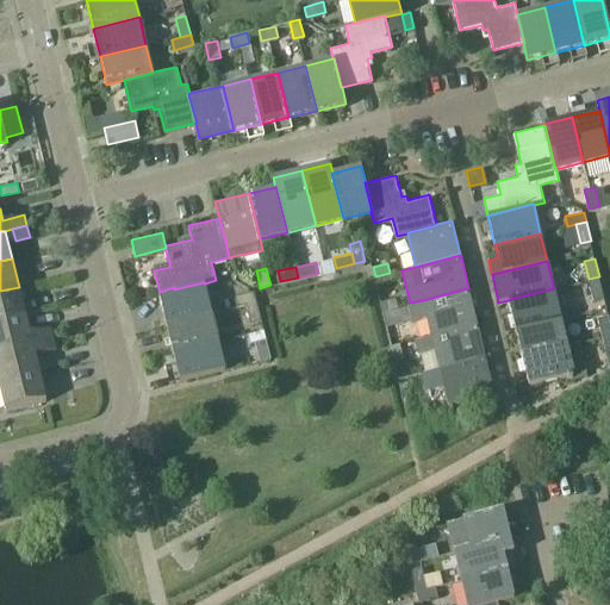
[(604,297),(599,276),(589,279),(593,299),(604,297)]
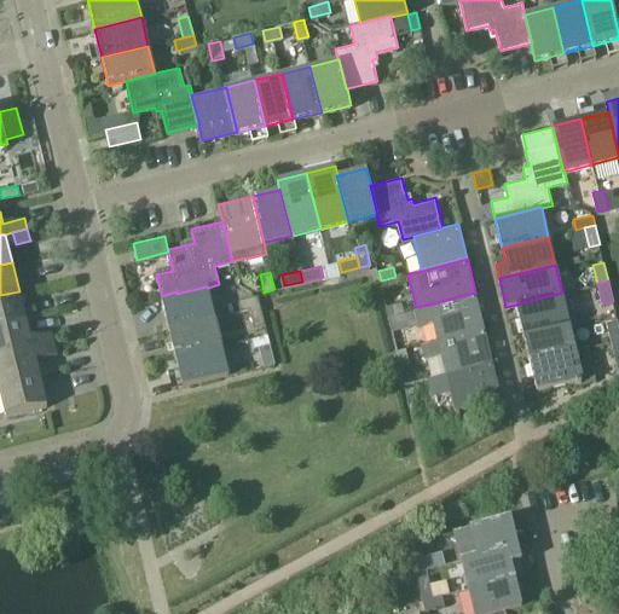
[(160,296),(168,326),(214,316),(208,288),(207,287),(177,294),(177,291),(162,296),(160,296)]
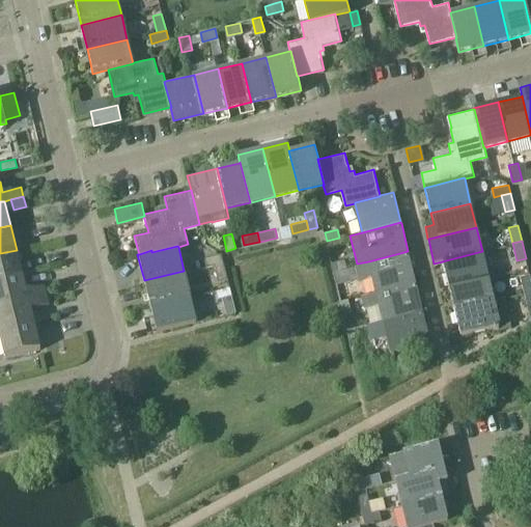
[(0,253),(0,279),(23,274),(17,250),(0,253)]
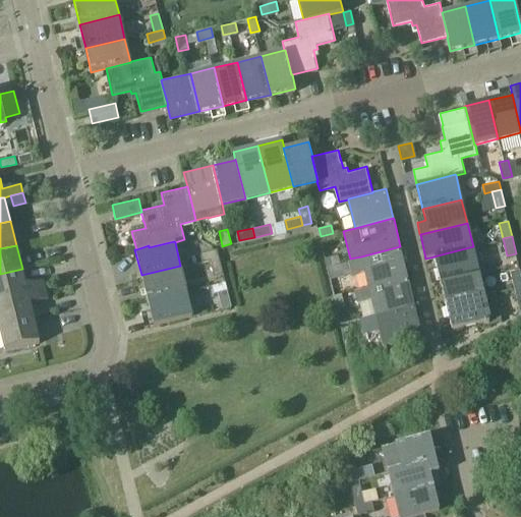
[(400,247),(400,246),(361,256),(350,259),(350,260),(349,260),(352,273),(365,270),(368,285),(407,275),(400,247)]
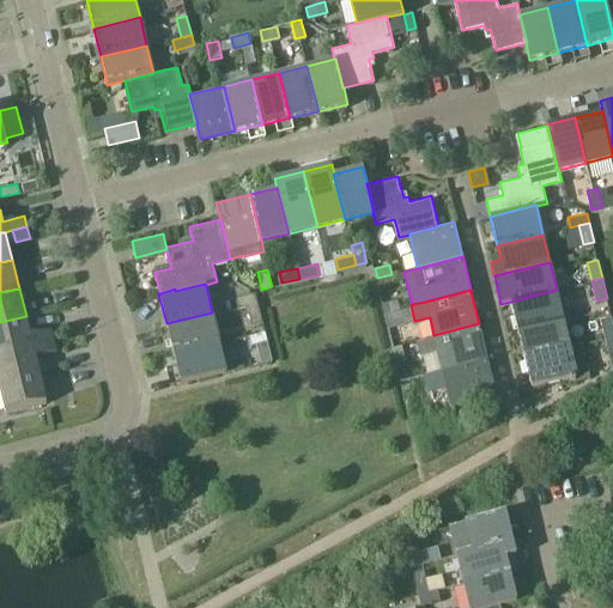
[(517,329),(563,318),(557,290),(510,302),(511,302),(517,329)]
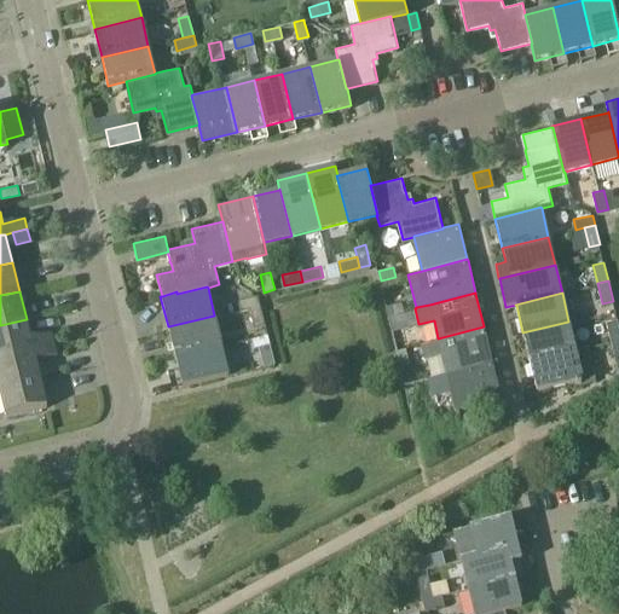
[(241,310),(250,307),(260,305),(258,294),(238,299),(241,310)]
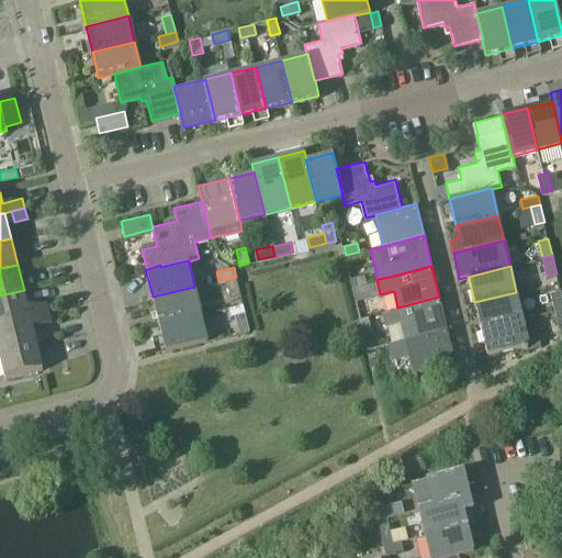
[(364,274),(350,277),(352,286),(367,282),(364,274)]
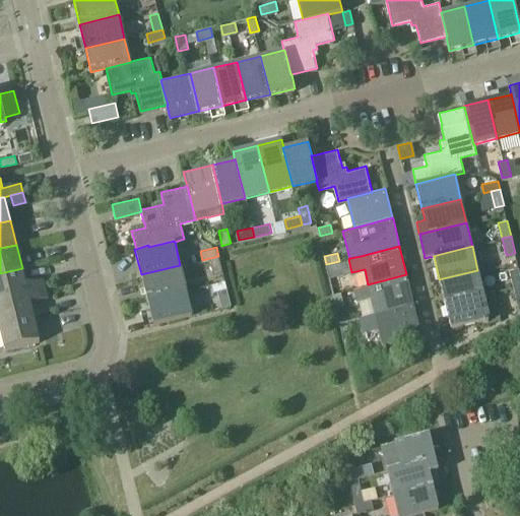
[(222,271),(218,256),(210,258),(213,273),(222,271)]
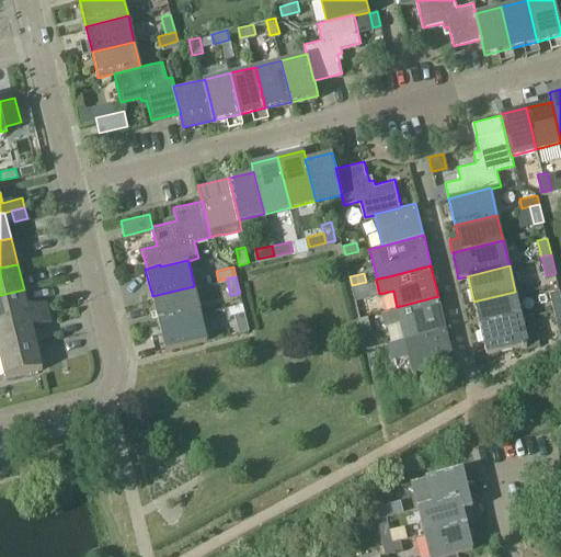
[(195,287),(194,286),(152,296),(158,322),(201,313),(195,287)]
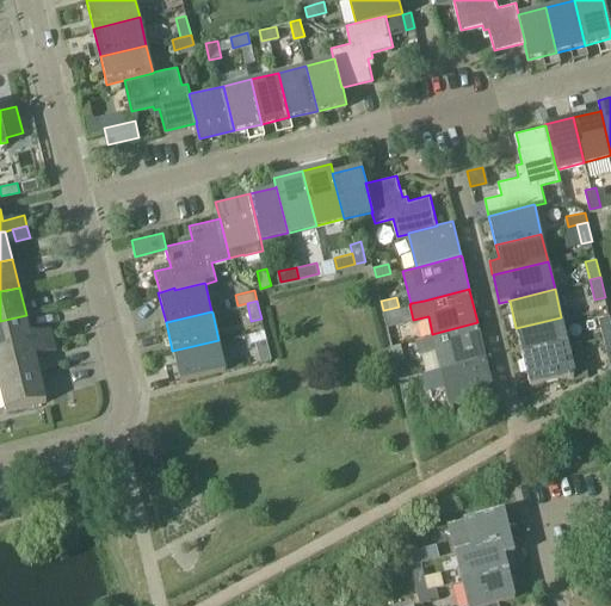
[(598,317),(603,335),(610,333),(610,323),(609,314),(598,317)]
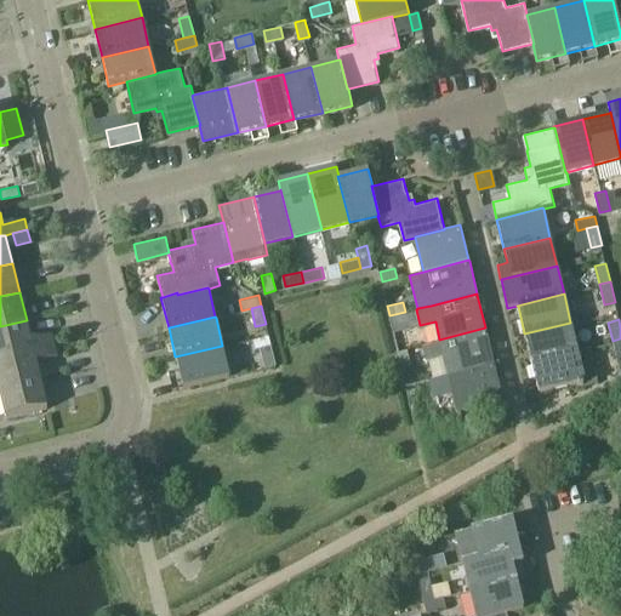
[(27,320),(0,326),(0,355),(33,348),(27,320)]
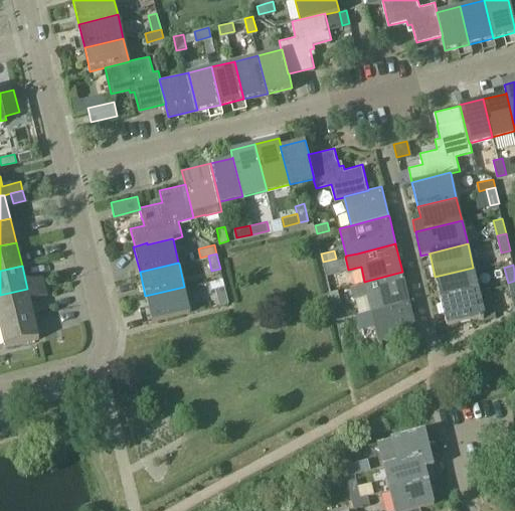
[(473,268),(435,277),(441,300),(479,291),(473,268)]
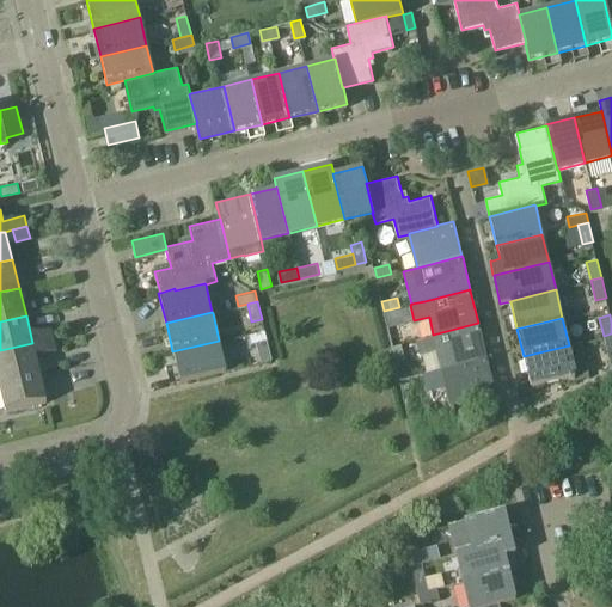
[(436,349),(441,367),(487,356),(478,323),(433,335),(416,338),(420,354),(436,349)]
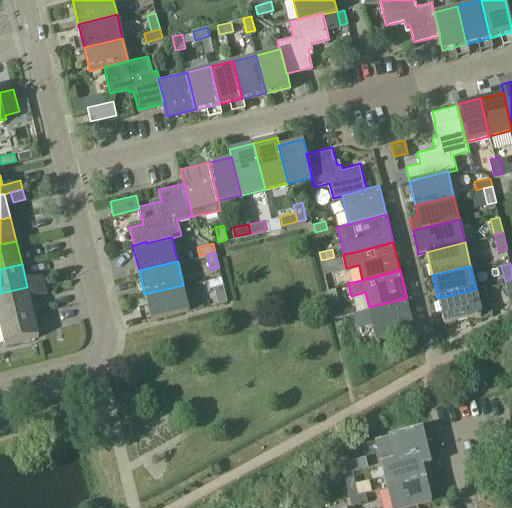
[(43,274),(31,276),(33,286),(45,283),(43,274)]
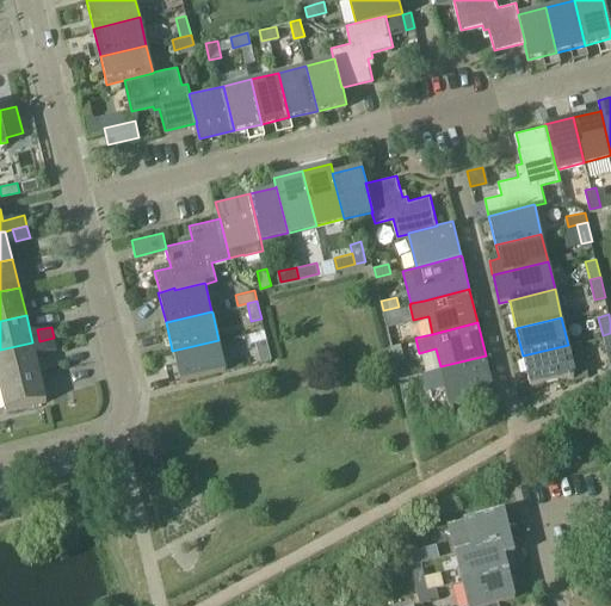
[(264,328),(248,332),(251,341),(255,340),(266,338),(264,328)]
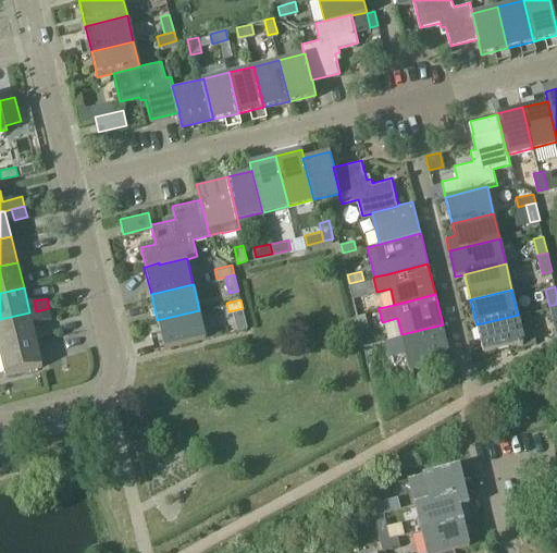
[(49,308),(36,311),(38,321),(51,318),(49,308)]
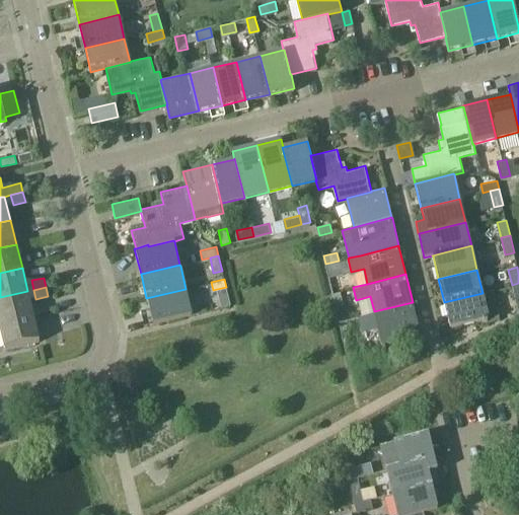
[(217,289),(221,305),(230,303),(226,287),(217,289)]
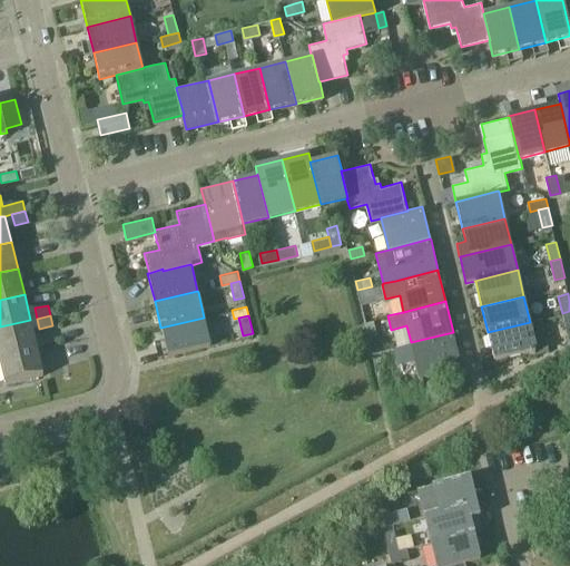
[(204,318),(160,328),(167,354),(210,344),(204,318)]
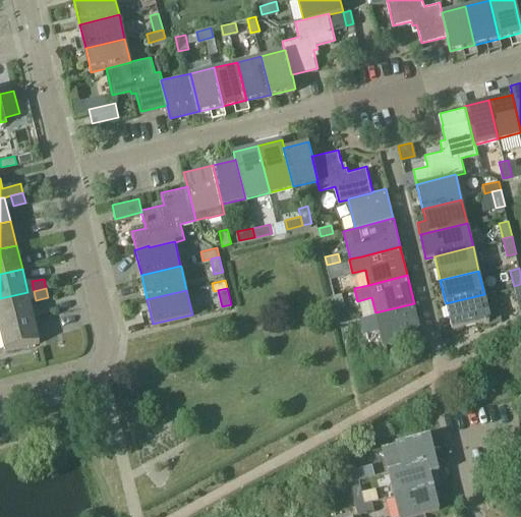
[(27,292),(0,298),(0,324),(34,316),(27,292)]
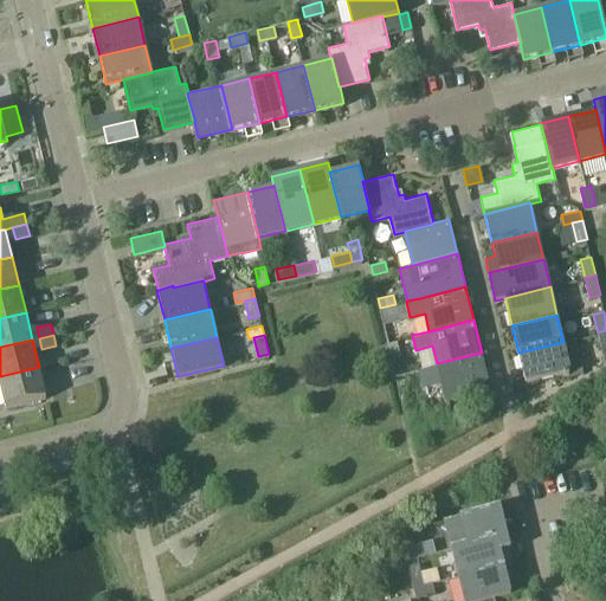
[(392,357),(401,355),(398,340),(388,342),(392,357)]
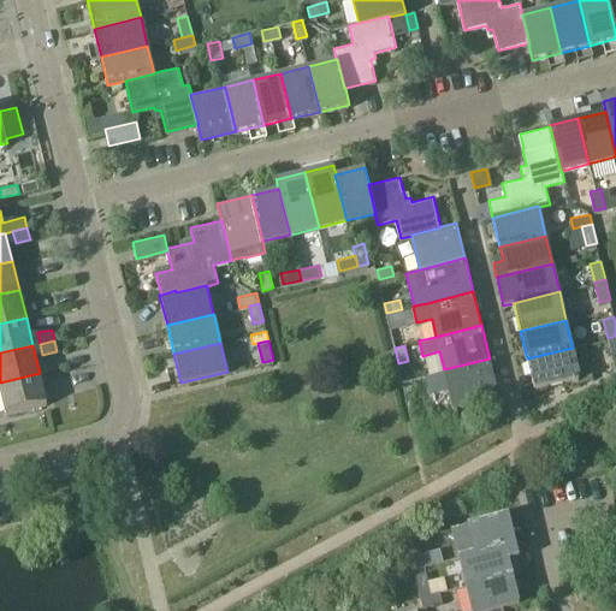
[(573,348),(527,359),(534,389),(592,374),(585,345),(573,348)]
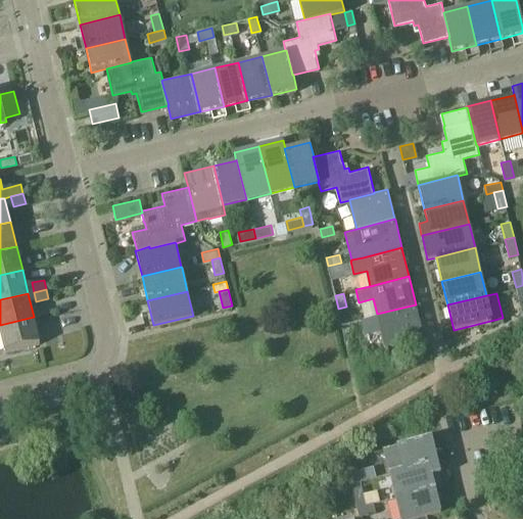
[(377,314),(361,318),(364,333),(381,329),(384,344),(423,335),(416,305),(416,304),(377,314)]
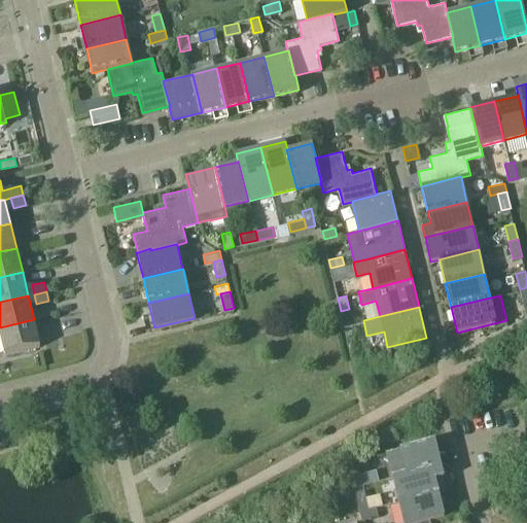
[(34,319),(0,327),(0,330),(5,353),(40,344),(35,320),(34,319)]
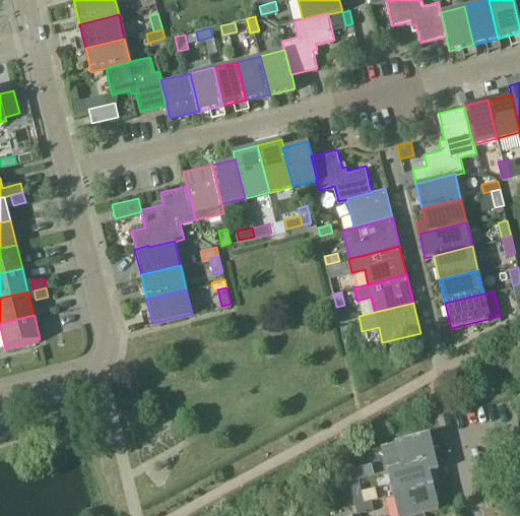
[(382,444),(388,469),(427,459),(420,435),(382,444)]
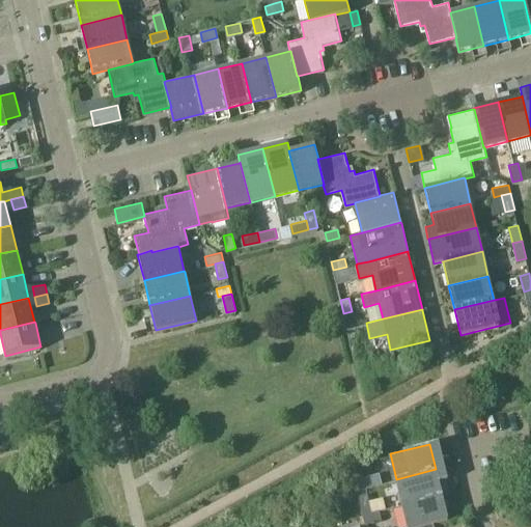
[(363,476),(360,462),(351,464),(354,478),(363,476)]
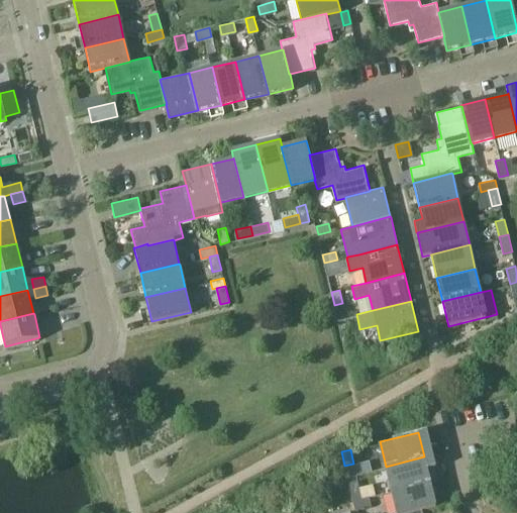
[(430,481),(424,456),(386,467),(391,491),(430,481)]
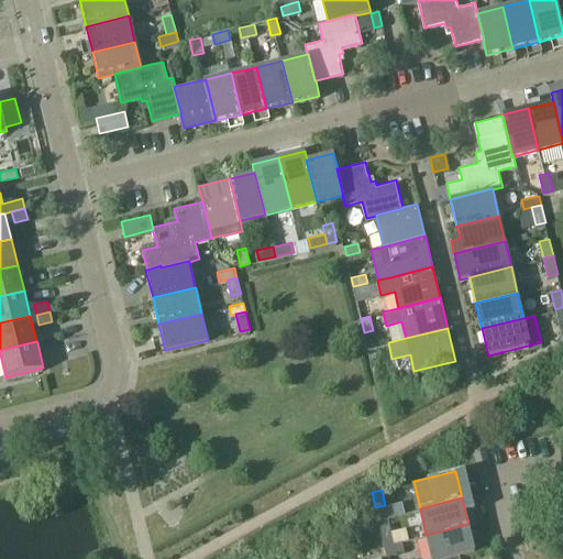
[(379,525),(385,545),(394,543),(389,523),(379,525)]
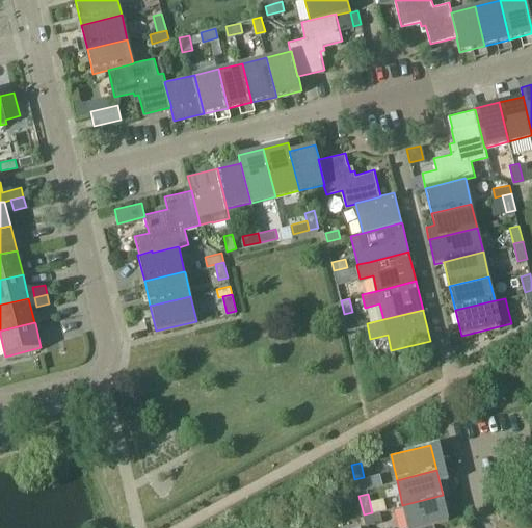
[(448,520),(443,495),(402,505),(407,527),(409,527),(434,523),(448,520)]
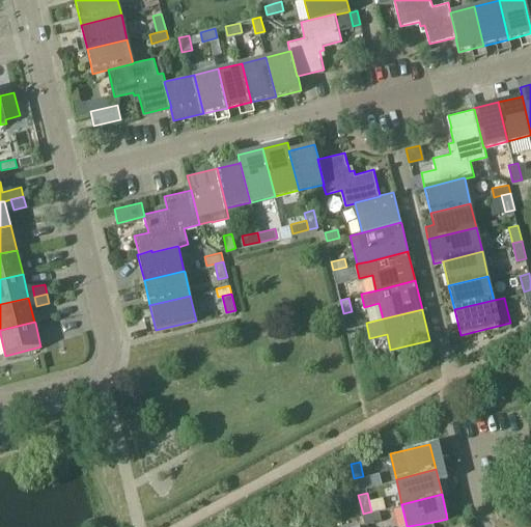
[(380,509),(371,511),(363,514),(365,523),(382,518),(380,509)]
